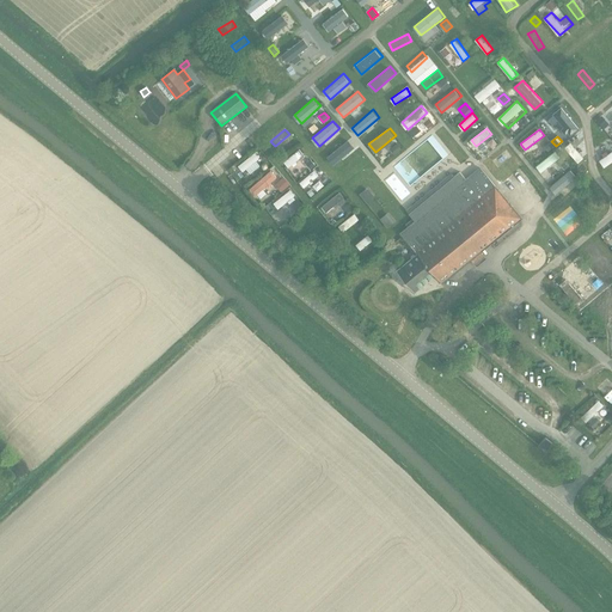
[(334,164),(355,147),(349,139),(328,155),(334,164)]
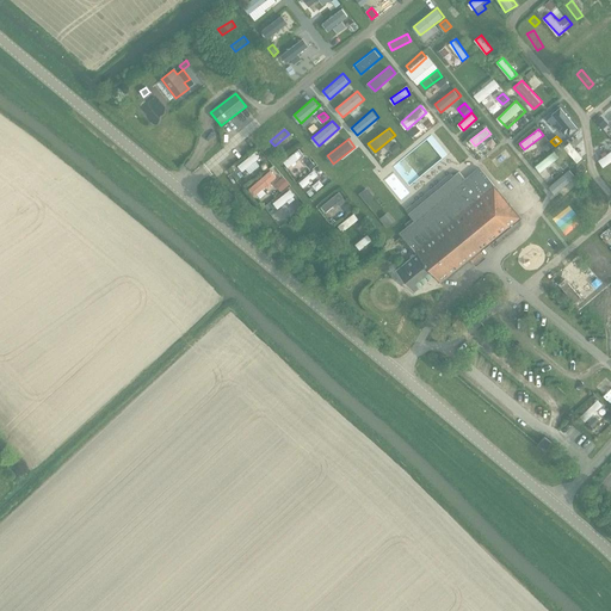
[(576,162),(582,158),(572,142),(565,146),(576,162)]
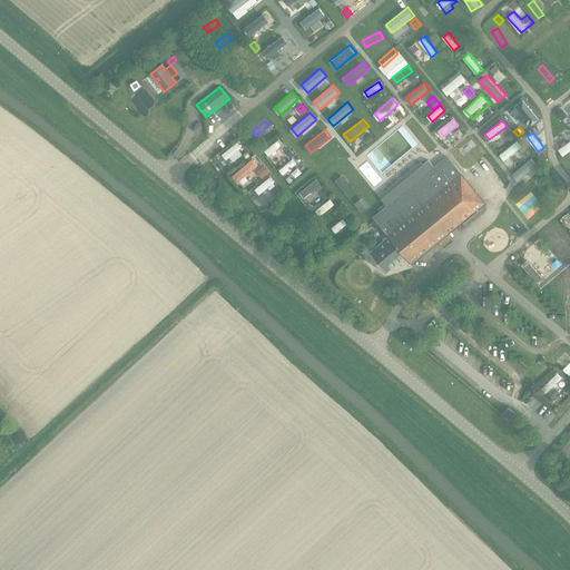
[(370,134),(364,138),(369,144),(374,139),(370,134)]
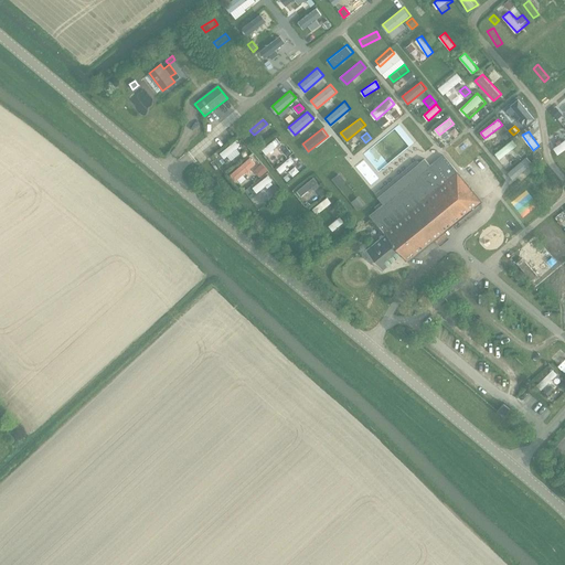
[(277,137),(264,148),(268,153),(281,142),(277,137)]
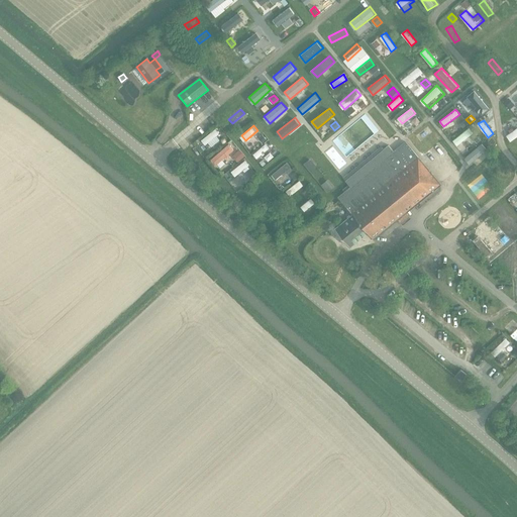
[(470,127),(453,139),(457,145),(474,132),(470,127)]
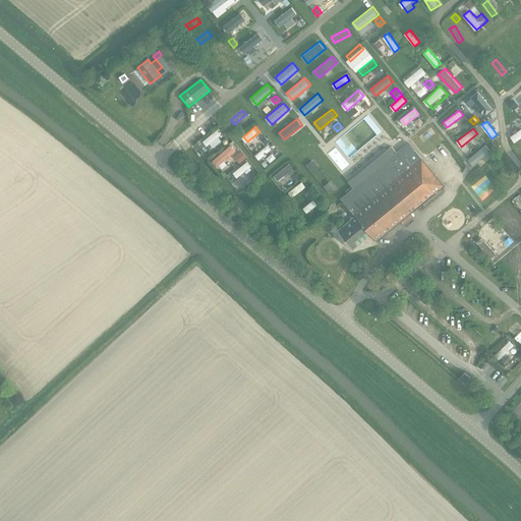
[(520,129),(511,135),(514,141),(520,137),(520,129)]
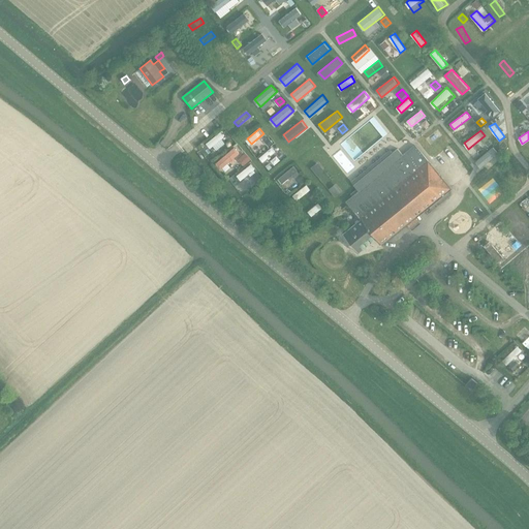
[(237,156),(238,157),(242,154),(235,146),(216,163),(222,169),(237,156)]
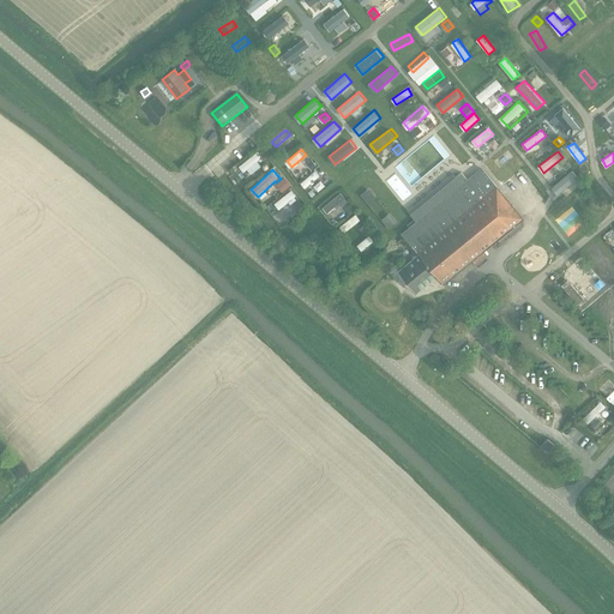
[(306,188),(320,175),(315,169),(301,182),(306,188)]
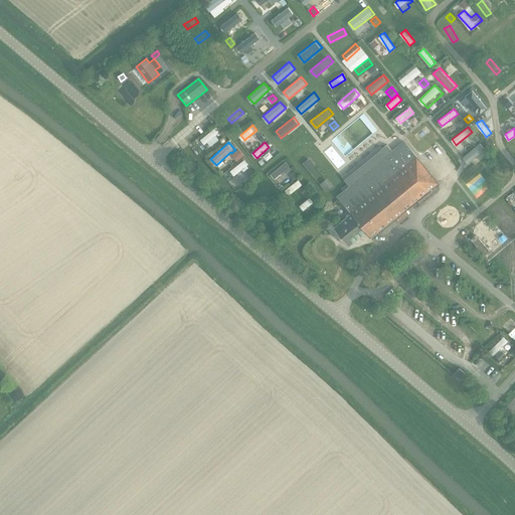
[(333,227),(348,246),(366,231),(371,237),(428,191),(418,179),(428,170),(416,157),(404,142),(392,152),(386,145),(381,149),(384,152),(346,182),(349,186),(346,190),(347,191),(338,198),(349,211),(351,213),(333,227)]
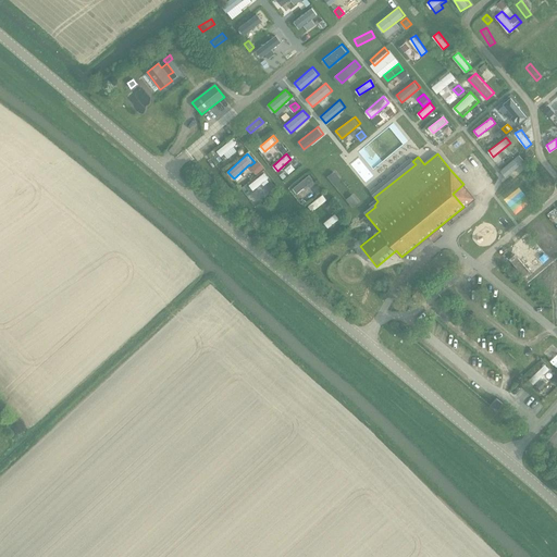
[(507,175),(524,160),(519,153),(502,170),(507,175)]
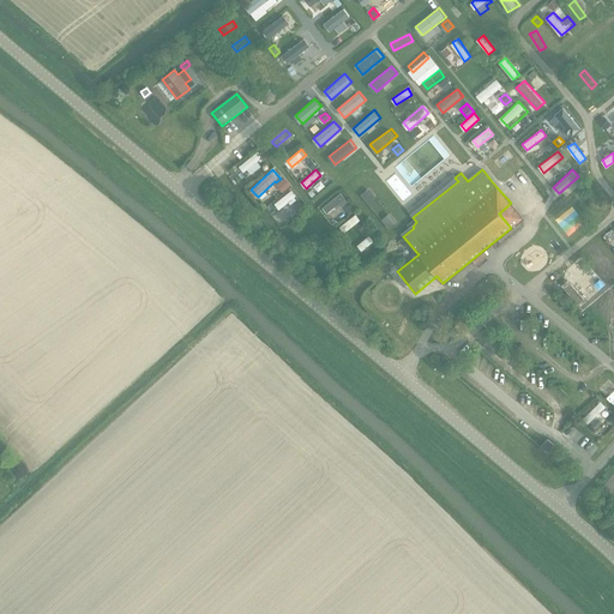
[(284,179),(277,186),(283,192),(290,186),(284,179)]
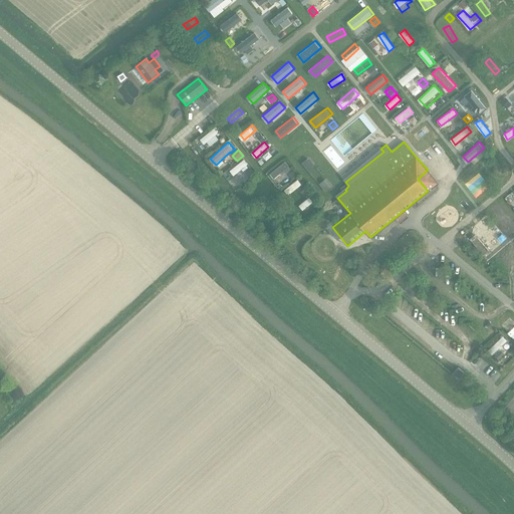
[(308,170),(315,165),(309,157),(303,162),(308,170)]
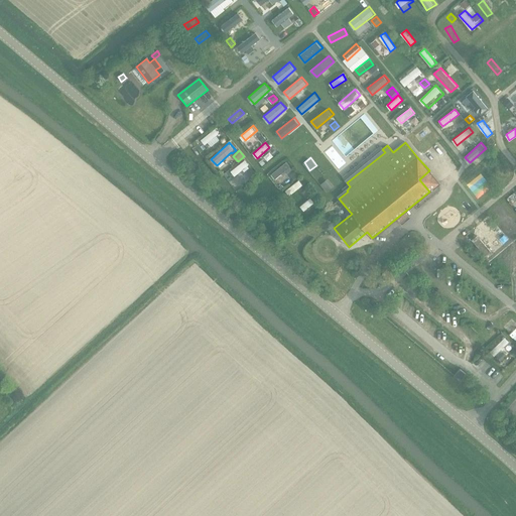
[(227,174),(234,182),(247,170),(250,173),(255,169),(245,158),(227,174)]
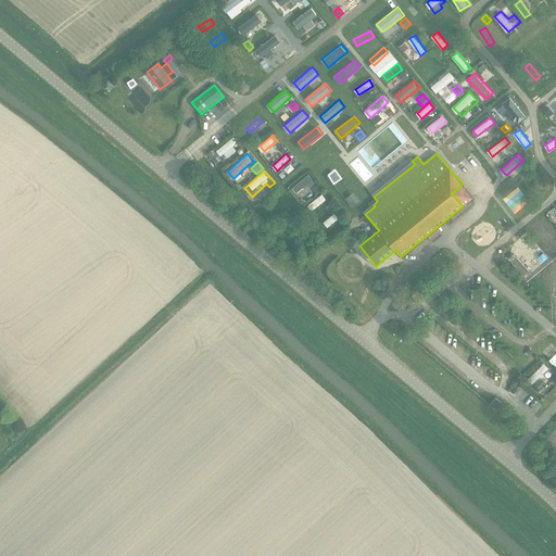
[(307,175),(291,188),(297,194),(313,181),(307,175)]
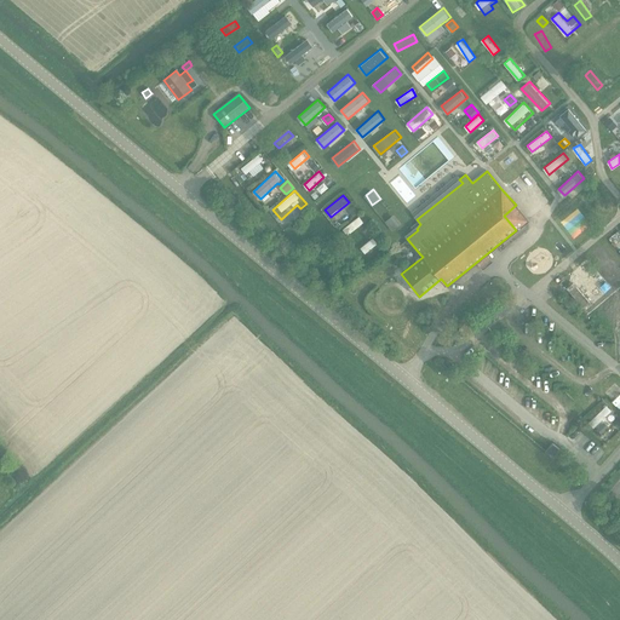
[(578,216),(584,211),(579,205),(573,210),(578,216)]
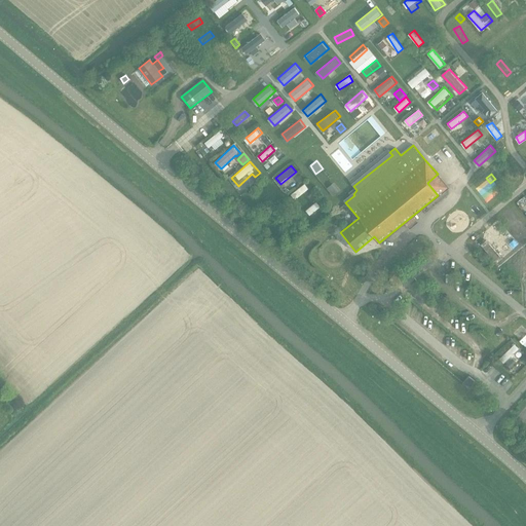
[(475,186),(488,202),(493,197),(481,181),(475,186)]
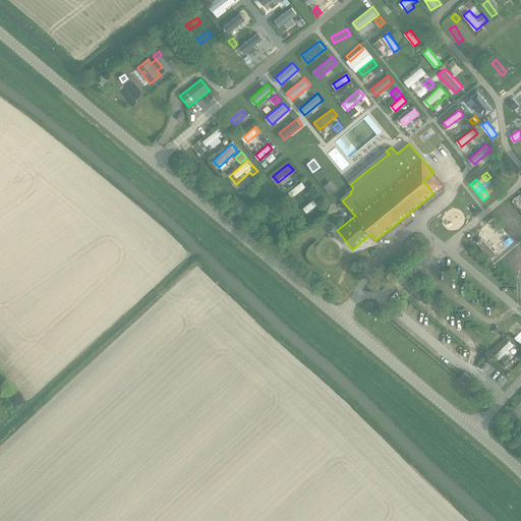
[(331,193),(338,187),(331,180),(325,185),(331,193)]
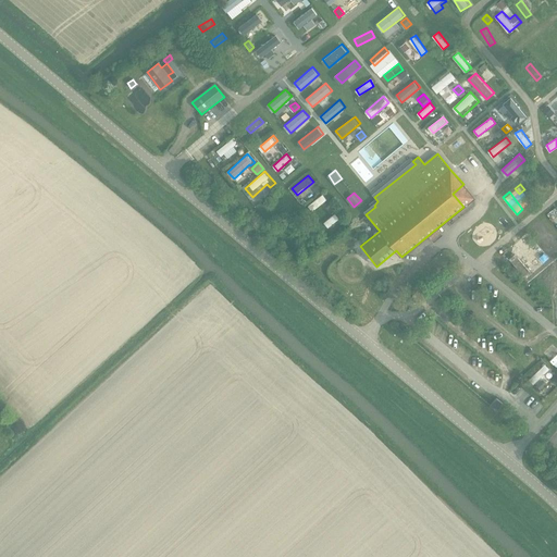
[(312,210),(327,199),(324,194),(308,205),(312,210)]
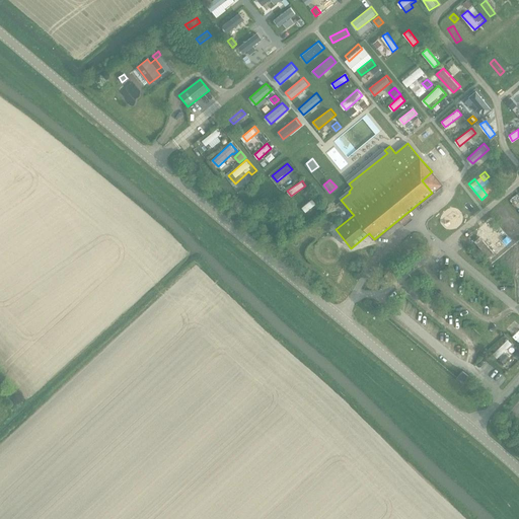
[(306,211),(316,203),(313,199),(303,207),(306,211)]
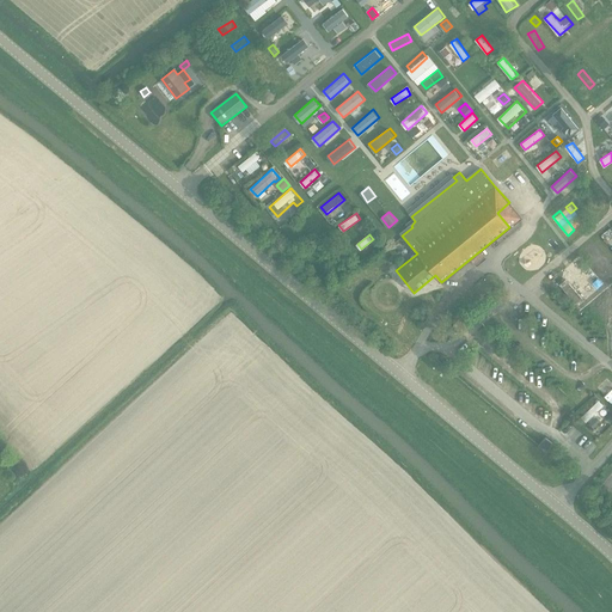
[(567,279),(560,285),(575,304),(583,297),(567,279)]
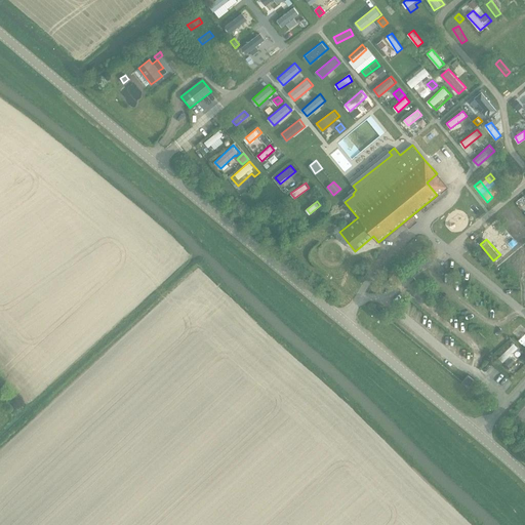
[(461,382),(469,389),(475,381),(468,375),(461,382)]
